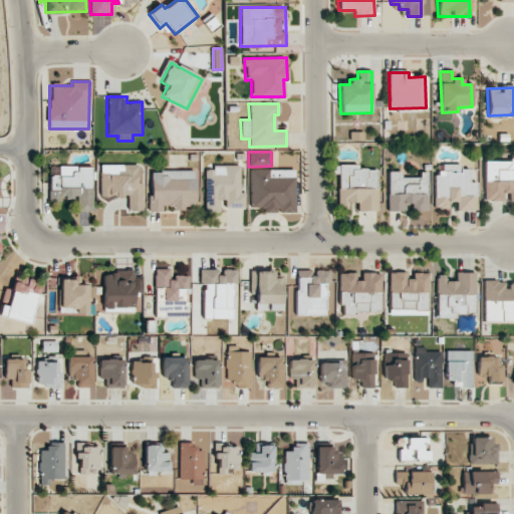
[(513,201),(513,158),(510,158),(510,161),(484,161),(484,201),(503,201),(503,193),(510,193),(509,201),(513,201)]
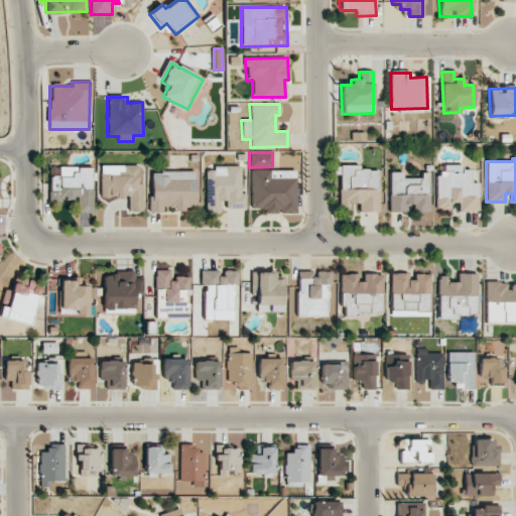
[(100,198),(129,198),(128,211),(143,211),(144,185),(138,184),(139,165),(101,165),(100,198)]
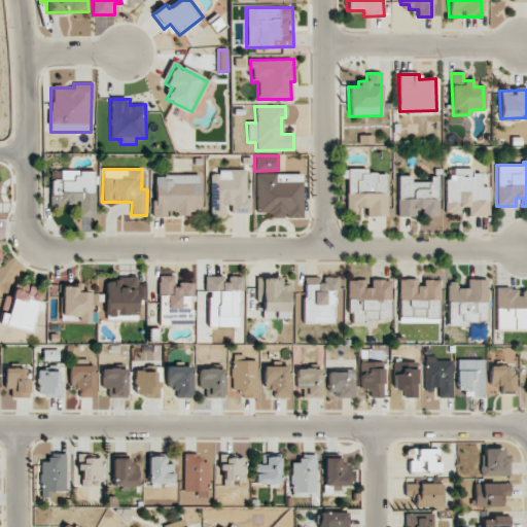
[(246,169),(219,170),(219,174),(210,174),(210,218),(225,218),(225,205),(232,205),(232,213),(251,213),(251,199),(246,199),(246,169)]
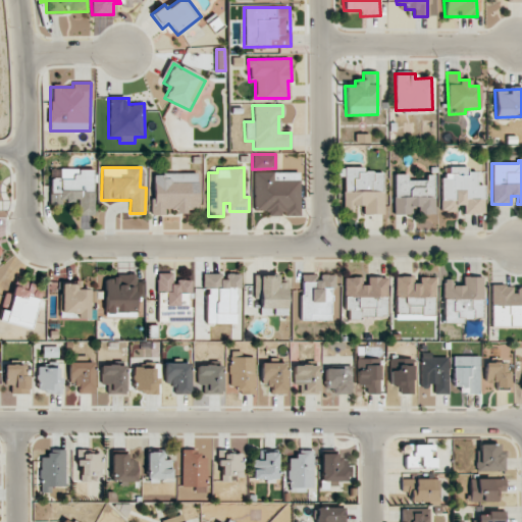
[(383,172),(363,172),(363,167),(344,167),(343,211),(353,211),(353,205),(363,205),(363,214),(382,214),(383,172)]
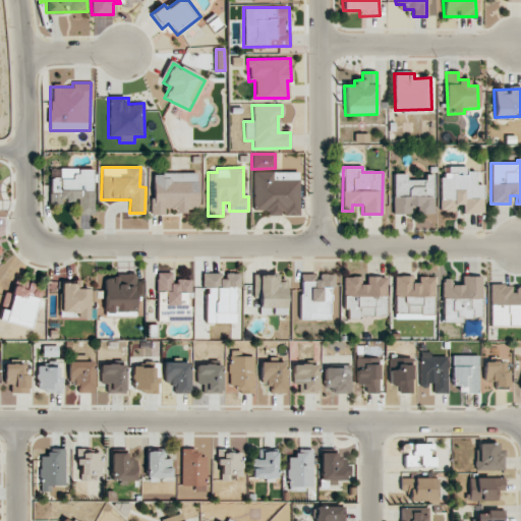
[(440,211),(454,211),(454,205),(463,205),(463,214),(483,214),(483,185),(476,185),(476,171),(467,171),(467,167),(448,167),(448,176),(440,176),(440,211)]
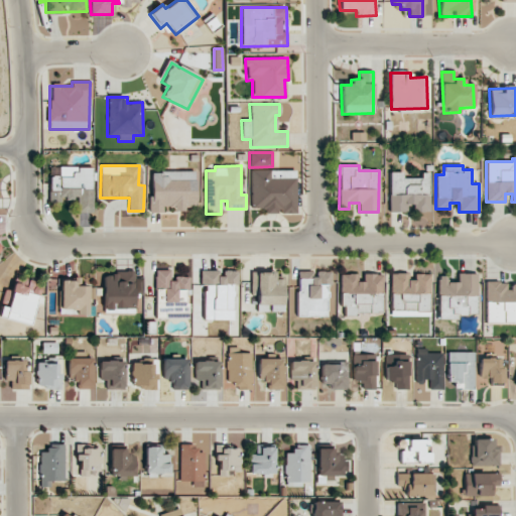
[(93,167),(59,166),(58,176),(49,176),(48,200),(78,201),(78,212),(92,213),(93,167)]
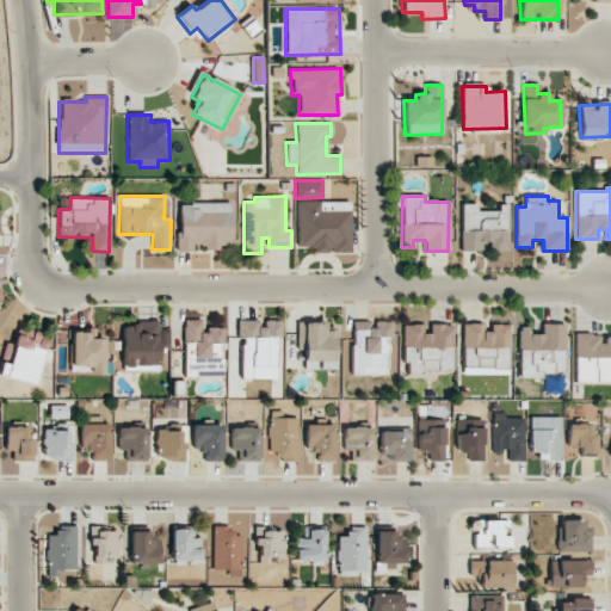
[(350,253),(351,202),(297,201),(297,246),(312,247),(312,253),(329,253),(350,253)]
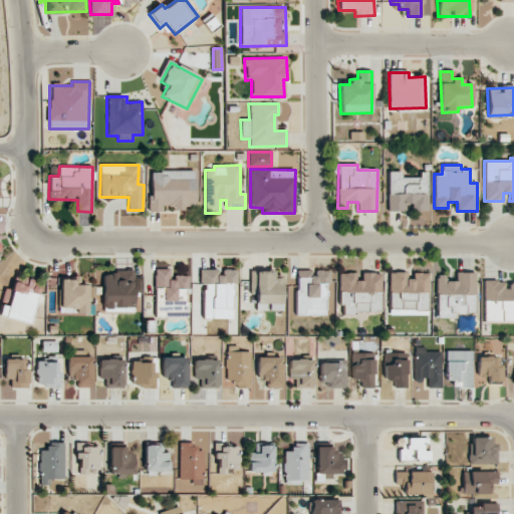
[(151,211),(162,211),(162,206),(173,206),(173,210),(195,210),(195,171),(150,172),(151,211)]
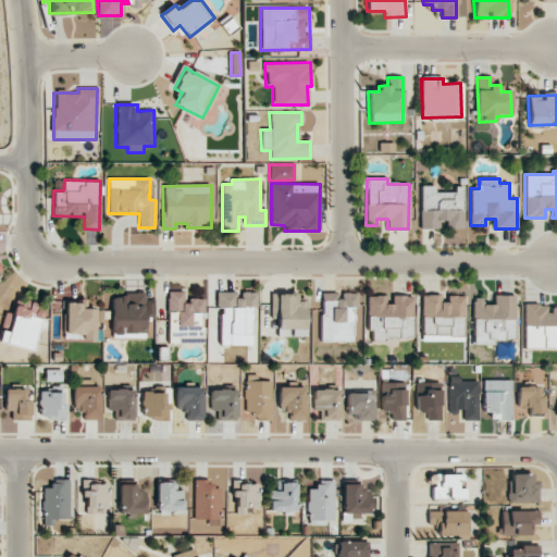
[(420,229),(437,229),(437,221),(447,221),(447,229),(463,229),(463,187),(455,187),(455,193),(434,193),(434,186),(420,186),(420,229)]
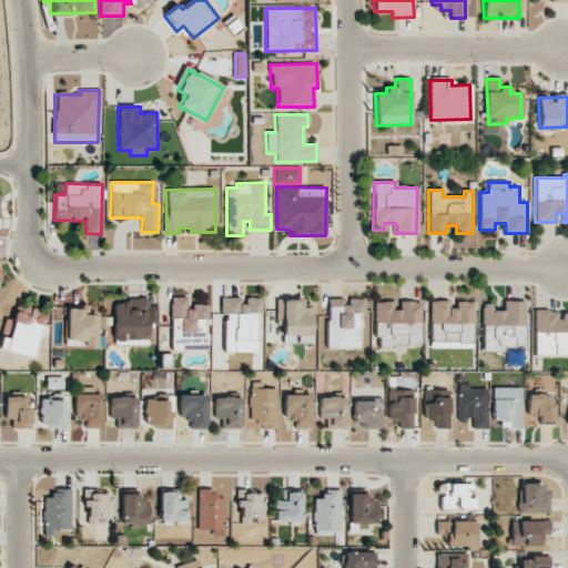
[(171,351),(208,351),(208,305),(189,304),(189,297),(172,297),(171,351)]
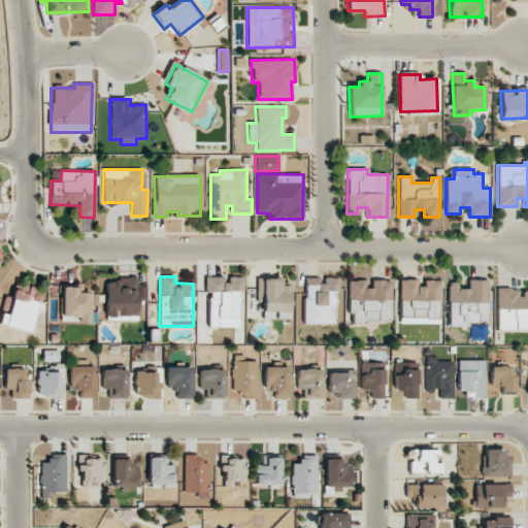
[(238,327),(239,291),(242,291),(242,276),(226,276),(226,277),(204,276),(204,292),(208,292),(208,327),(238,327)]
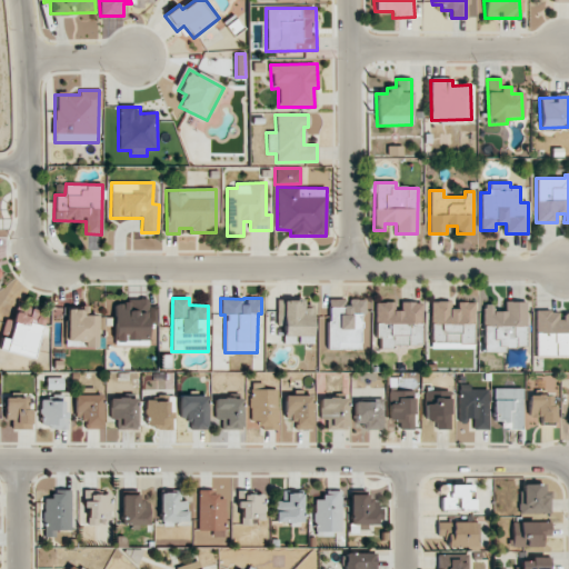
[(311,308),(303,309),(303,299),(281,300),(282,345),(312,343),(311,308)]
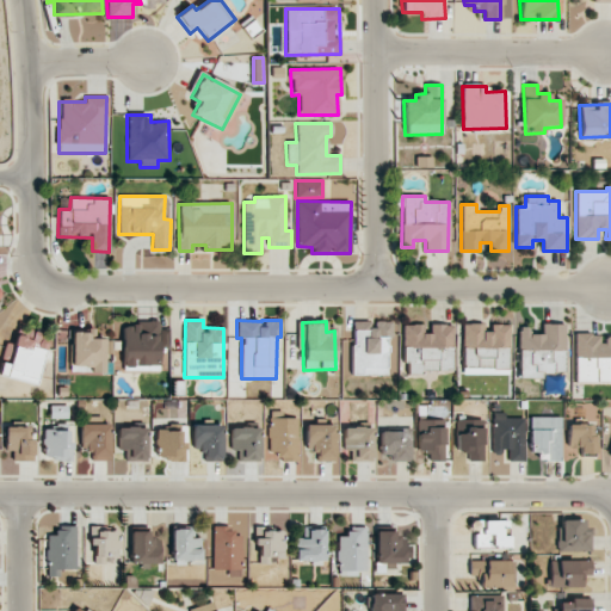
[(388,375),(389,321),(372,321),(372,322),(353,321),(351,375),(388,375)]
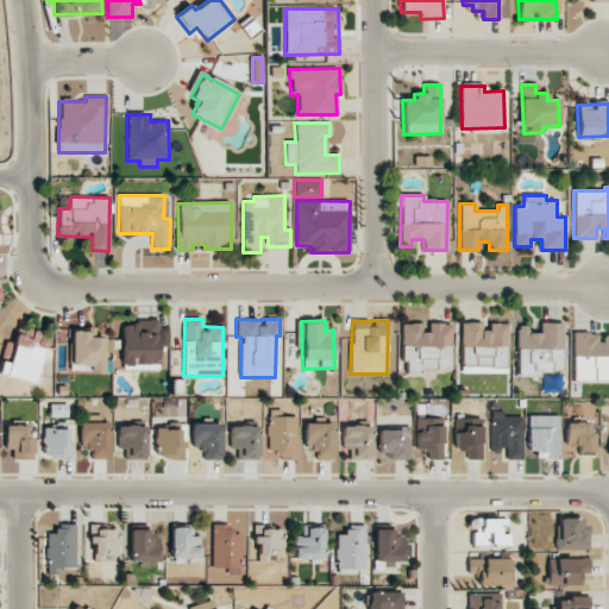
[(121,322),(123,370),(159,369),(158,321),(121,322)]
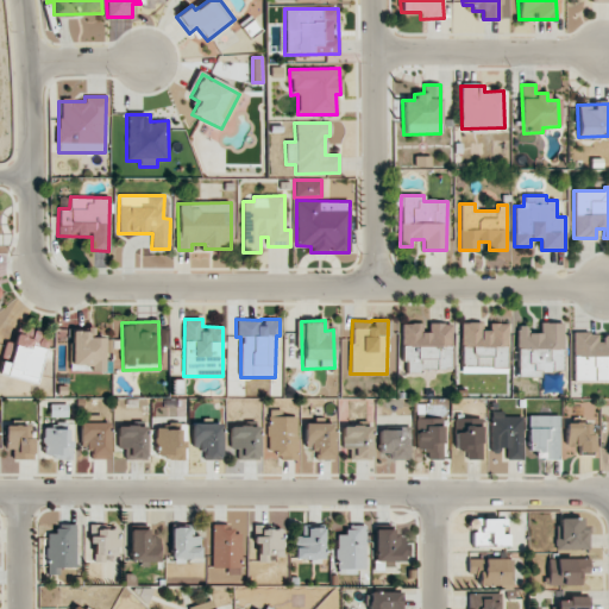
[(402,324),(402,362),(407,362),(407,370),(452,370),(452,322),(429,322),(429,333),(421,333),(421,324),(402,324)]
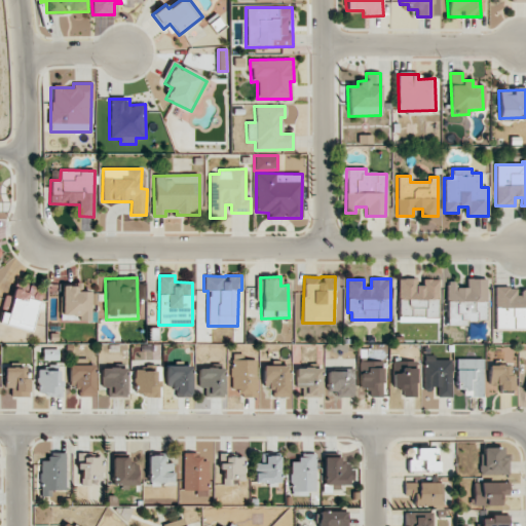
[(399,278),(398,322),(438,323),(439,279),(419,278),(399,278)]
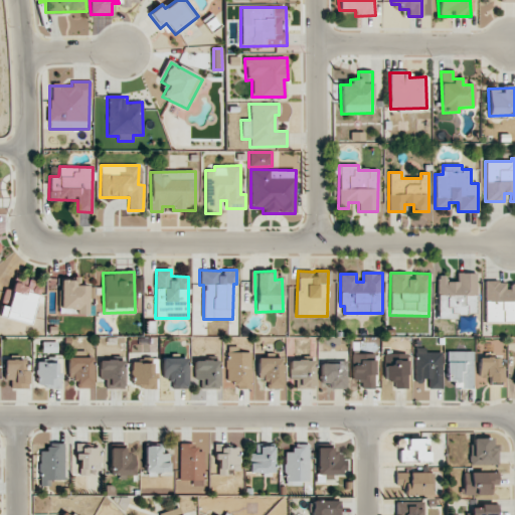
[(437,319),(457,319),(457,313),(476,313),(476,274),(457,274),(457,283),(445,283),(445,276),(438,276),(437,319)]
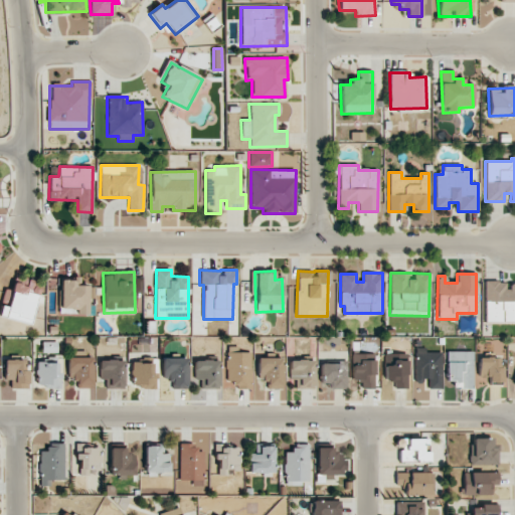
[(0,309),(0,316),(29,325),(40,282),(28,279),(26,286),(14,283),(7,307),(1,305),(0,309)]
